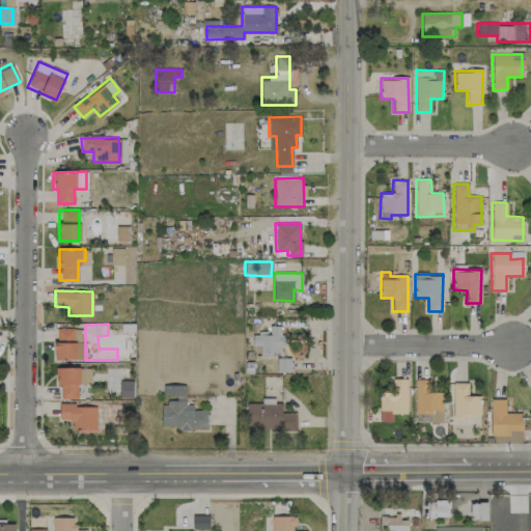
[(282,326),(269,326),(269,332),(252,332),(252,345),(259,345),(259,355),(280,355),(280,344),(282,344),(282,326)]
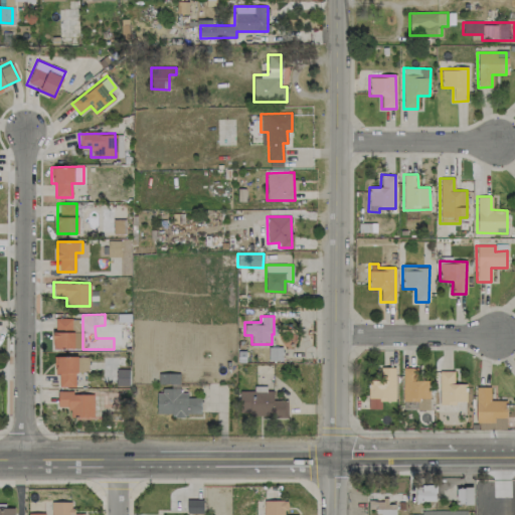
[(81,348),(80,318),(53,319),(53,349),(81,348)]
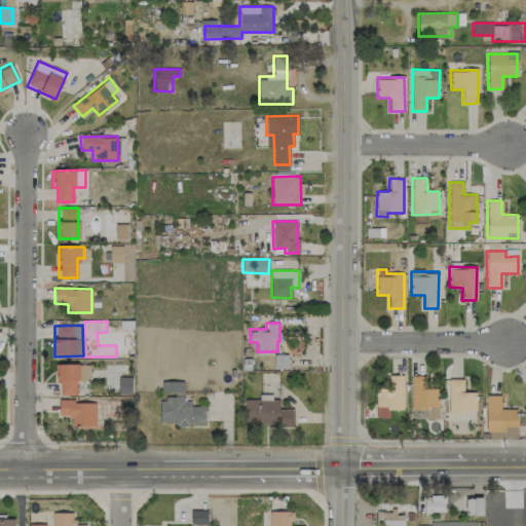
[(89,380),(89,364),(55,364),(54,381),(60,381),(60,395),(76,396),(77,380),(89,380)]
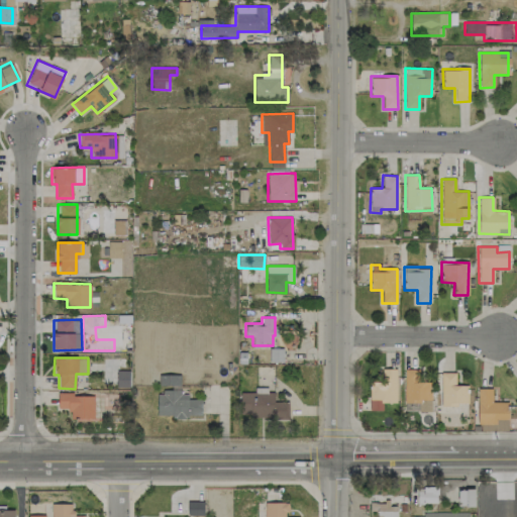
[(397,369),(382,369),(382,382),(370,382),(369,410),(383,410),(383,403),(396,403),(397,369)]
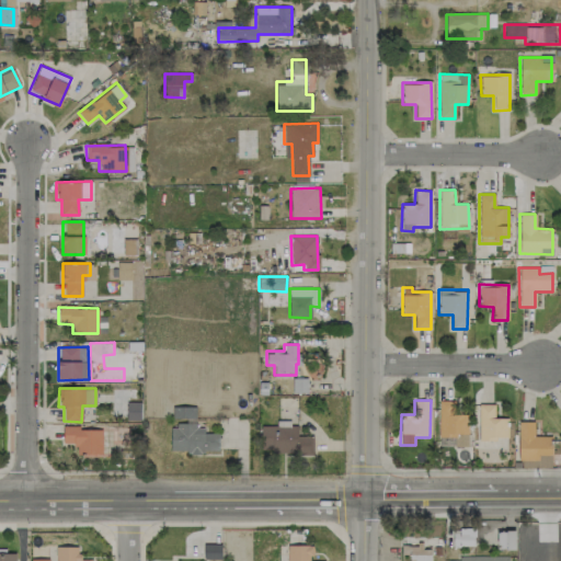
[(455,401),(438,400),(437,437),(455,437),(455,446),(467,447),(468,414),(454,414),(455,401)]
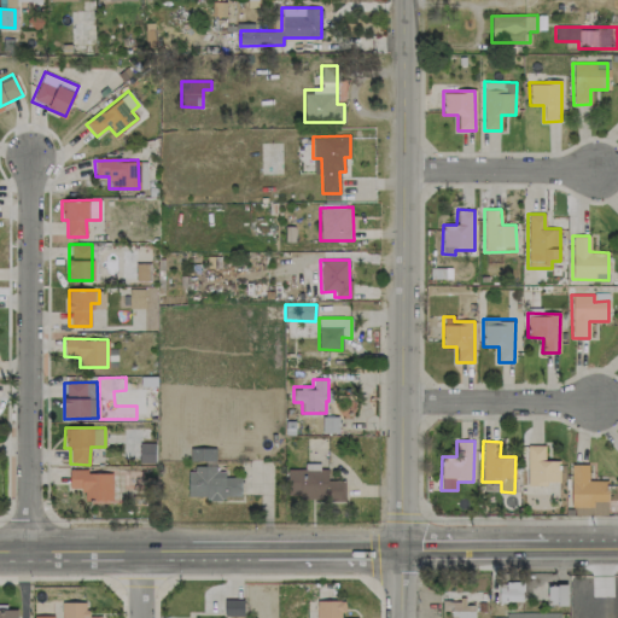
[(544,445),(528,444),(526,484),(559,484),(559,461),(544,460),(544,445)]
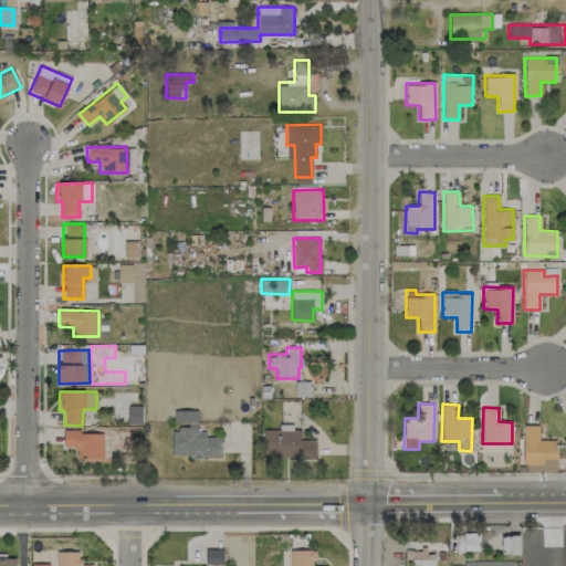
[(556,440),(538,440),(538,425),(523,425),(522,464),(543,464),(543,459),(556,459),(556,440)]
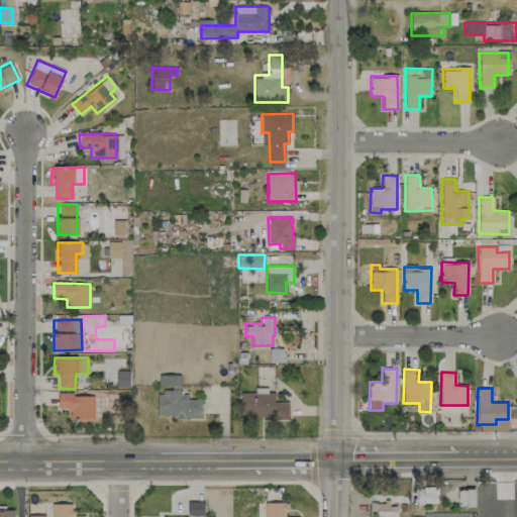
[(240,392),(239,416),(288,417),(288,402),(274,401),(274,389),(254,389),(254,393),(240,392)]
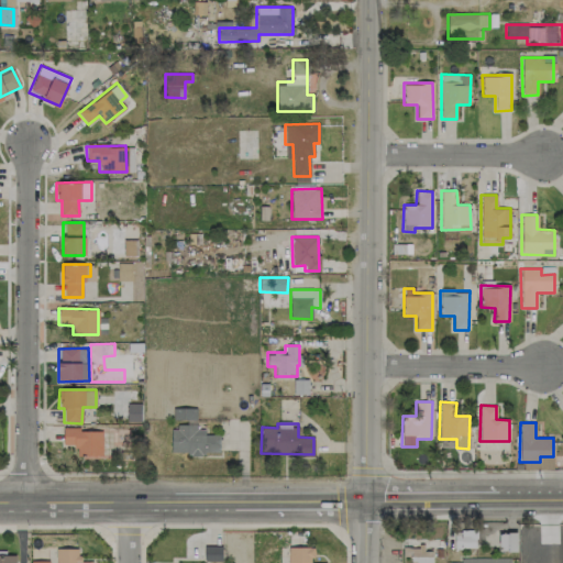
[(170,427),(170,453),(188,452),(188,454),(220,454),(219,434),(205,435),(205,426),(170,427)]
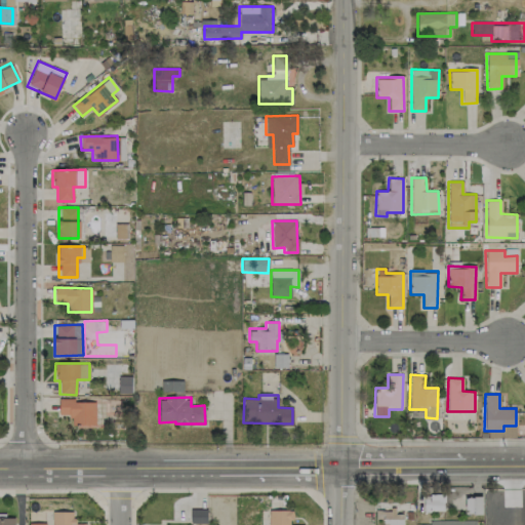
[(95,401),(57,400),(57,414),(72,414),(71,425),(94,425),(95,401)]
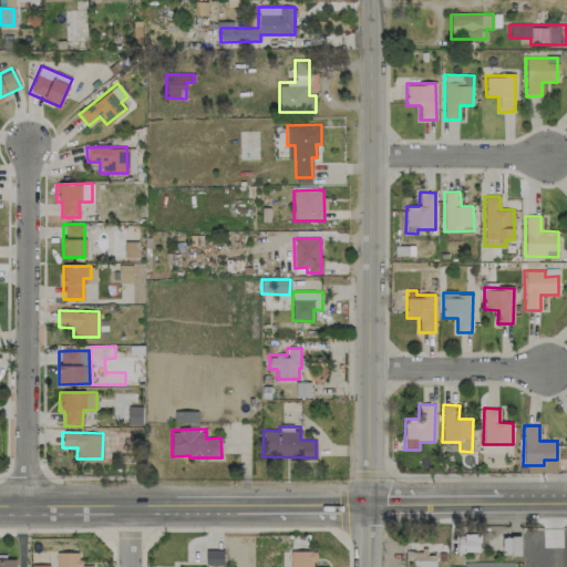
[(478,534),(457,534),(457,553),(480,552),(478,534)]
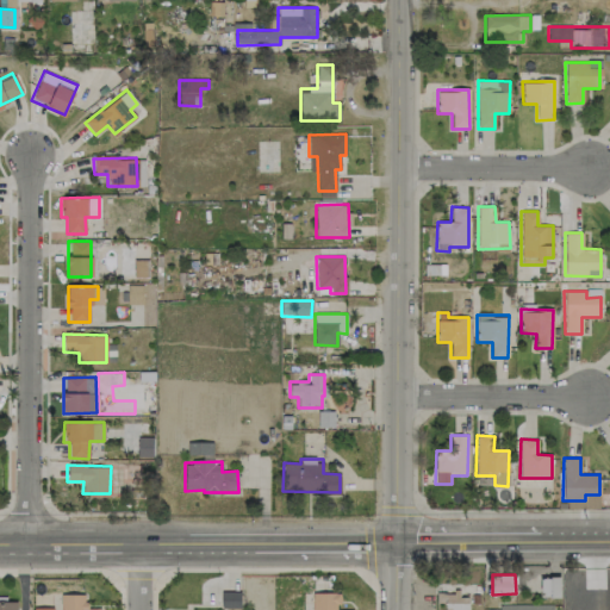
[(560,578),(541,577),(540,597),(559,597),(560,578)]
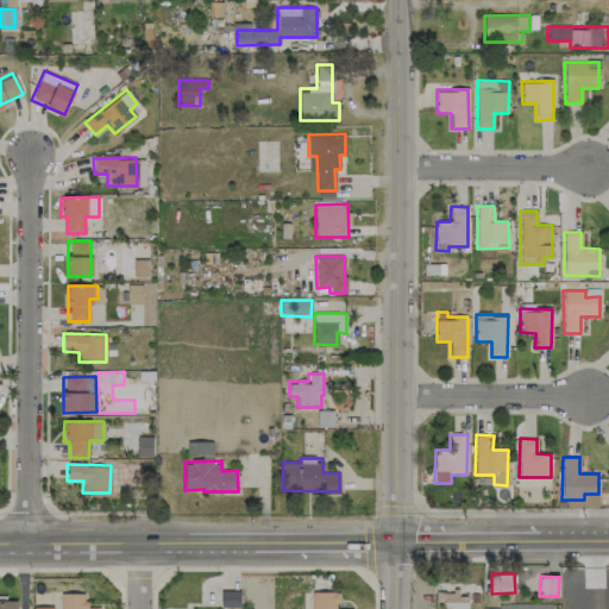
[(240,590),(220,591),(220,607),(240,607),(240,590)]
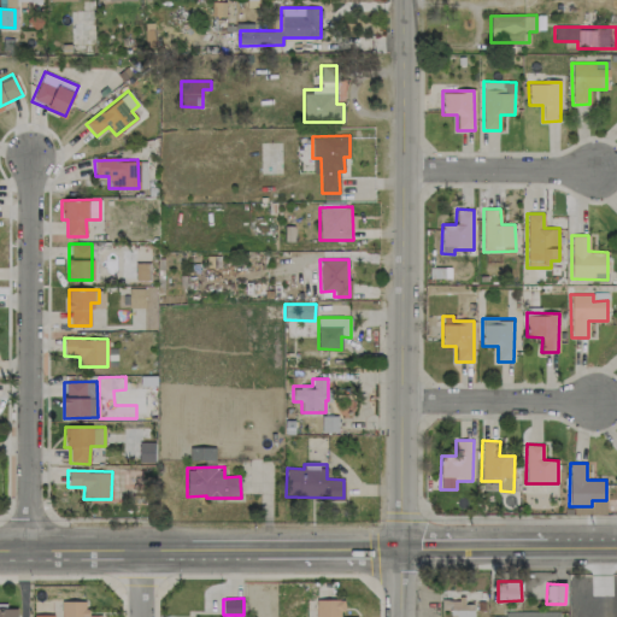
[(315,616),(357,616),(342,616),(342,599),(316,600),(315,616)]
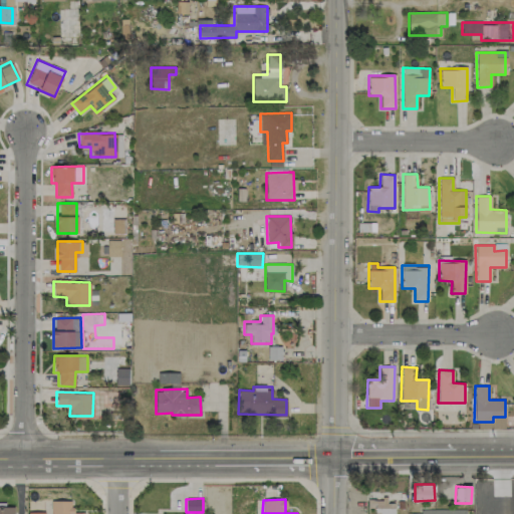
[(393,513),(394,500),(367,499),(367,507),(375,507),(374,513),(393,513)]
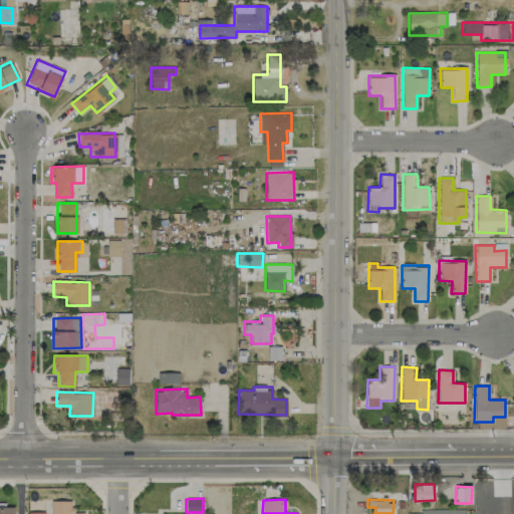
[(83,513),(84,513),(72,512),(72,501),(51,501),(50,513),(83,513)]
